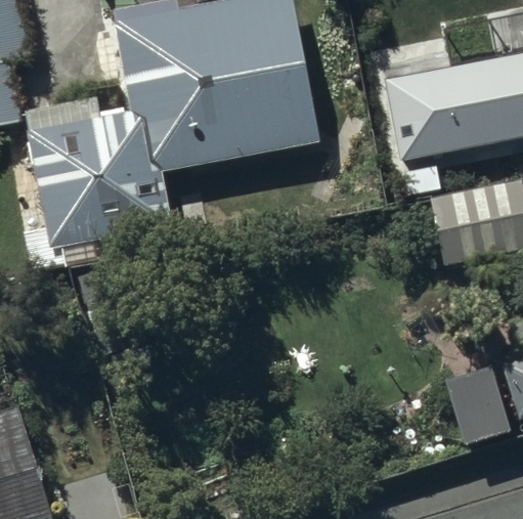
[(9,61),(30,57),(20,0),(0,0),(0,126),(18,123),(9,61)]
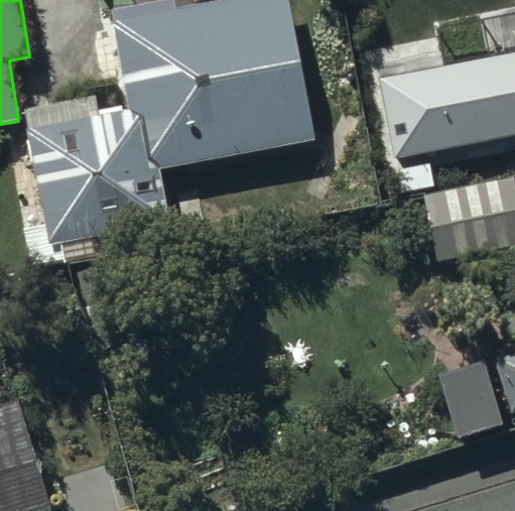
[(315,139),(288,0),(216,0),(176,8),(174,0),(162,0),(109,10),(129,110),(99,114),(96,94),(26,108),(46,242),(168,227),(161,169),(315,139)]
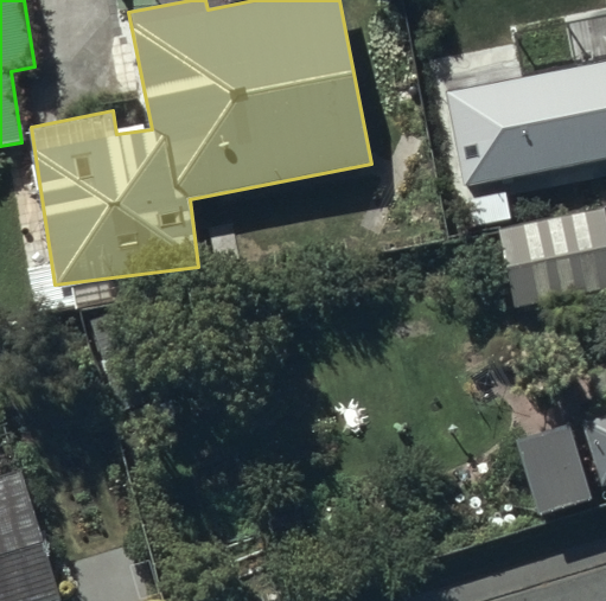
[(605,30),(554,40),(580,179),(605,173),(605,30)]
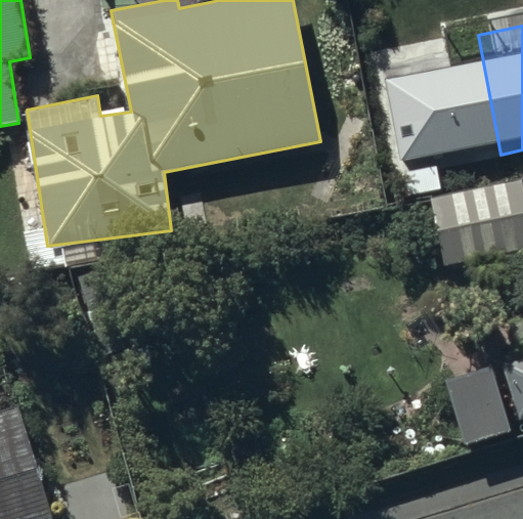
[(522,199),(520,183),(434,199),(445,261),(522,247),(522,199)]
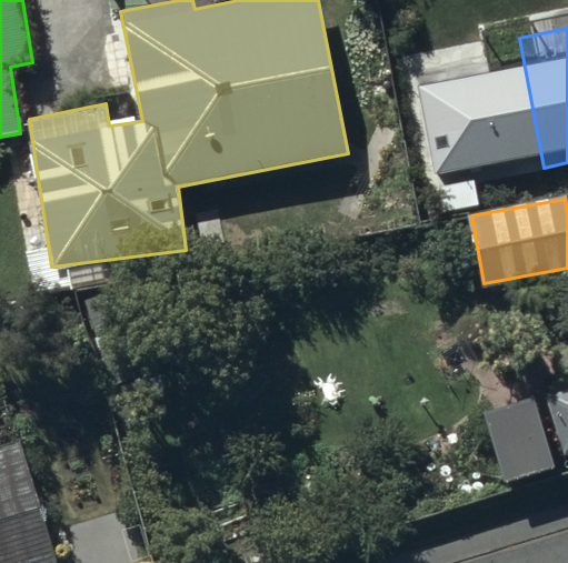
[(565,383),(484,410),(507,484),(567,462),(567,345),(555,351),(565,383)]
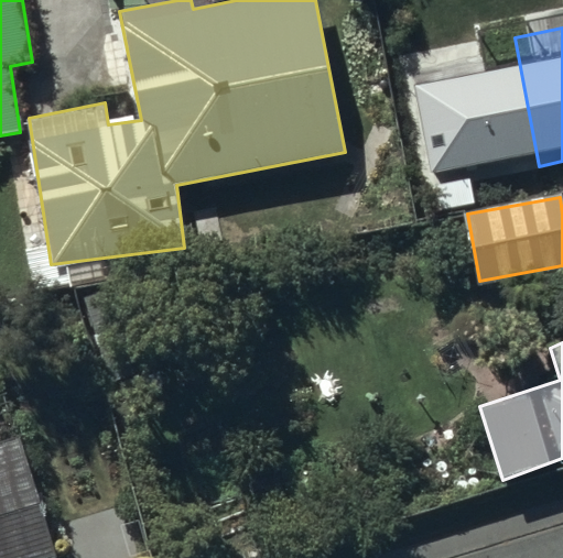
[(53,557),(19,439),(0,445),(0,557),(53,557)]
